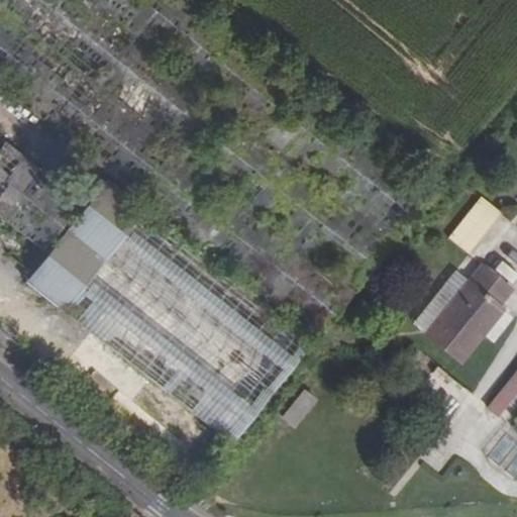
[(0,185),(0,208),(54,238),(72,205),(8,171),(0,185)]
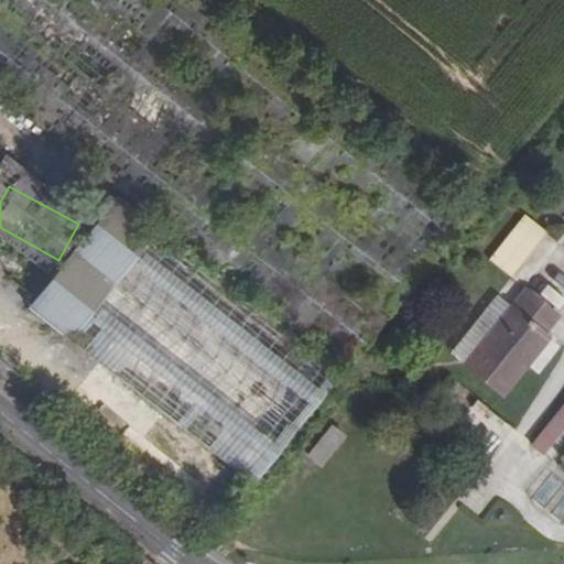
[(96,215),(26,305),(257,477),(325,387),(96,215)]
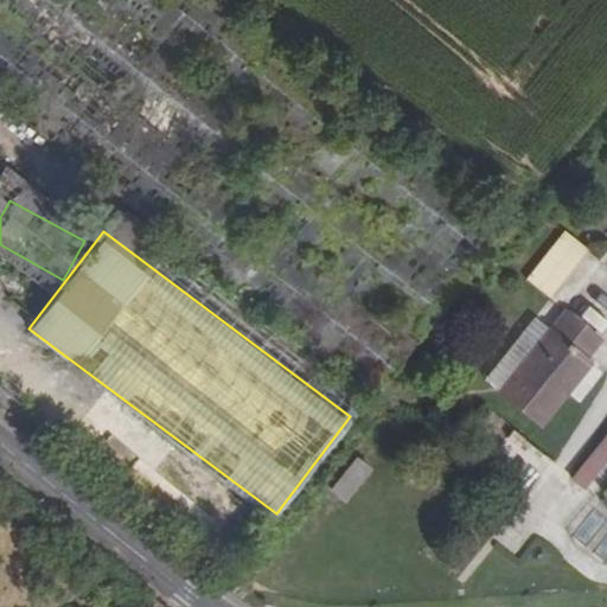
[(524,281),(548,300),(585,251),(562,234),(524,281)]
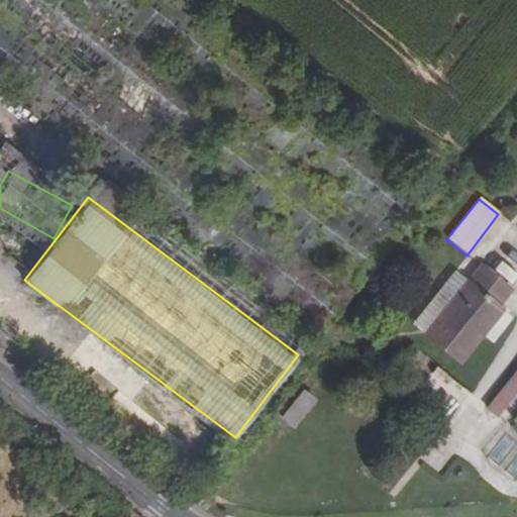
[(516,270),(501,259),(494,268),(512,281),(516,274),(516,270)]
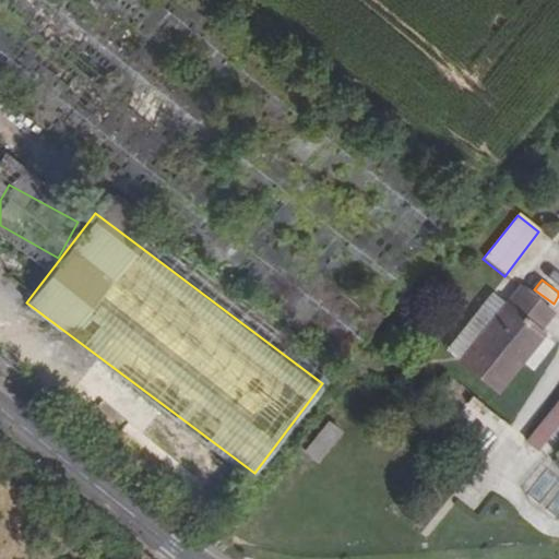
[(551,317),(518,287),(455,365),(497,397),(545,336),(538,331),(551,317)]
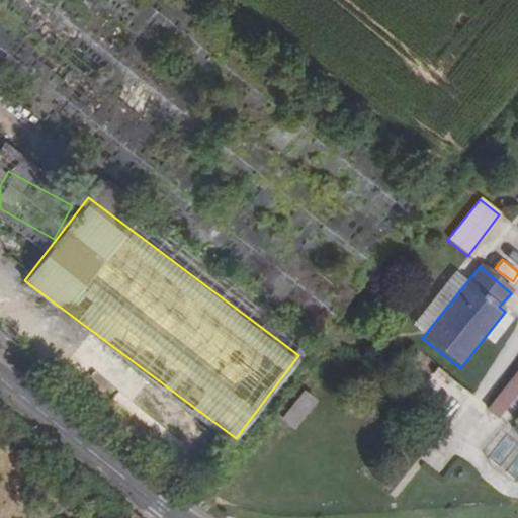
[(280,418),(294,428),(313,405),(298,395),(280,418)]
